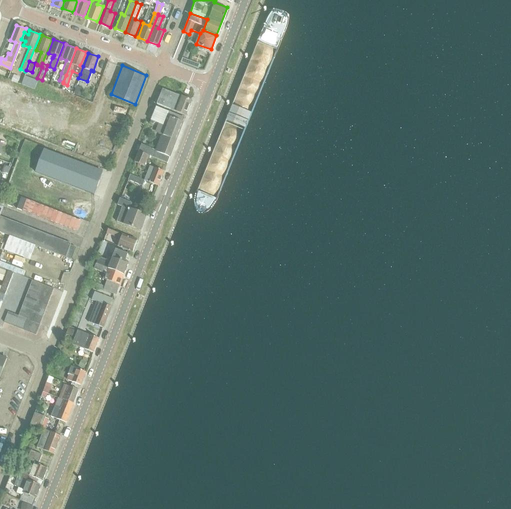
[(24,73),(21,82),(34,87),(37,78),(24,73)]
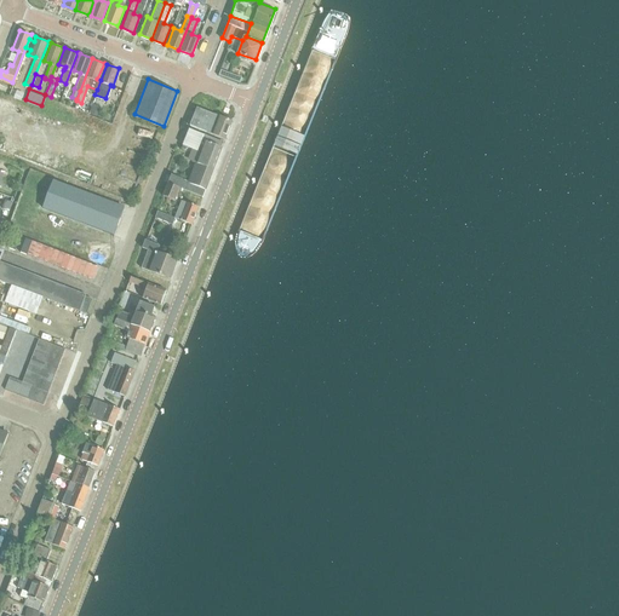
[(196,105),(189,124),(207,131),(224,138),(231,119),(213,113),(196,105)]
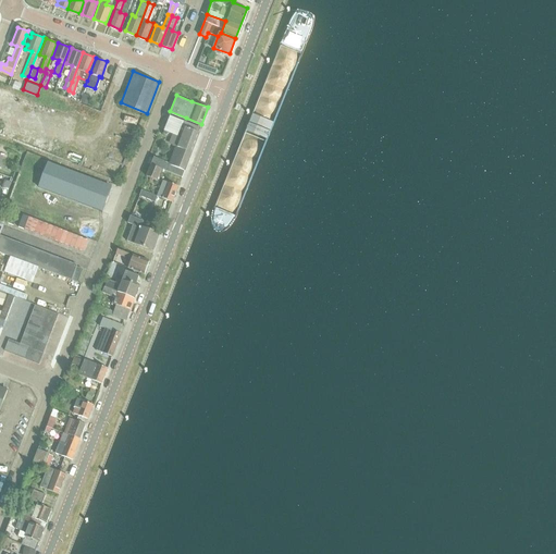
[(153,155),(150,162),(182,175),(198,131),(181,124),(183,120),(169,114),(163,128),(164,128),(162,132),(167,133),(168,131),(172,132),(171,136),(174,137),(172,144),(175,145),(169,161),(153,155)]
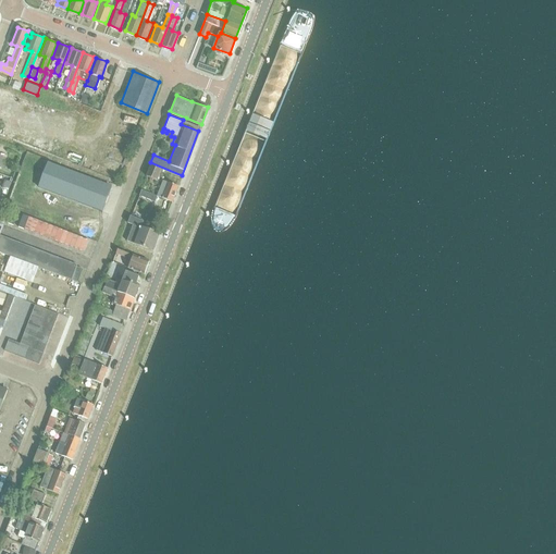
[(37,185),(100,209),(110,185),(47,160),(37,185)]
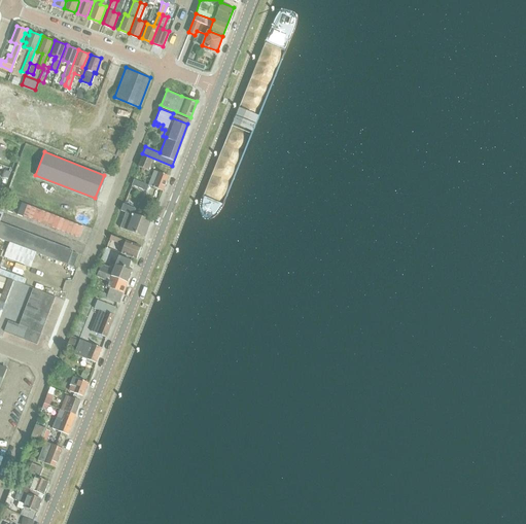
[(138,165),(142,167),(141,169),(143,170),(144,167),(148,169),(152,158),(142,153),(138,165)]
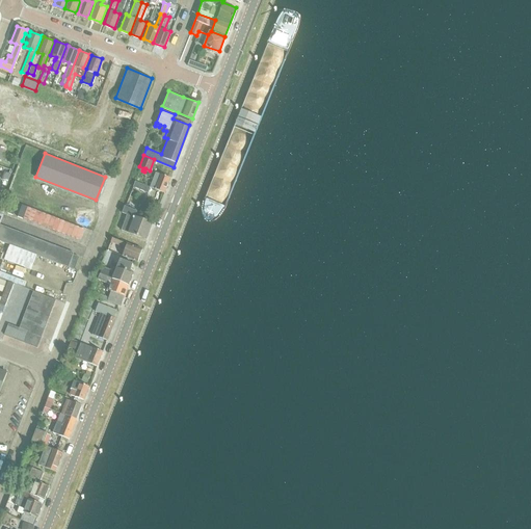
[(150,185),(164,190),(169,176),(155,170),(150,185)]
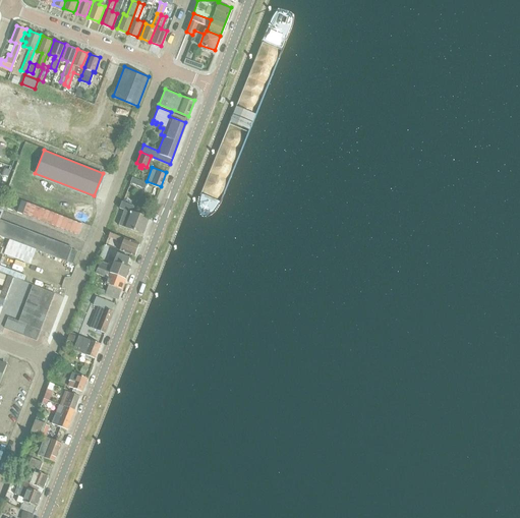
[(130,180),(141,185),(145,186),(147,181),(131,176),(130,180)]
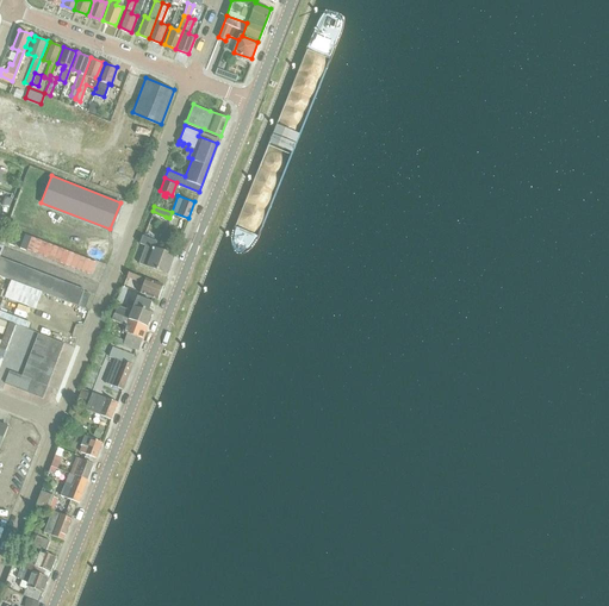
[(94,272),(99,257),(32,232),(28,247),(94,272)]
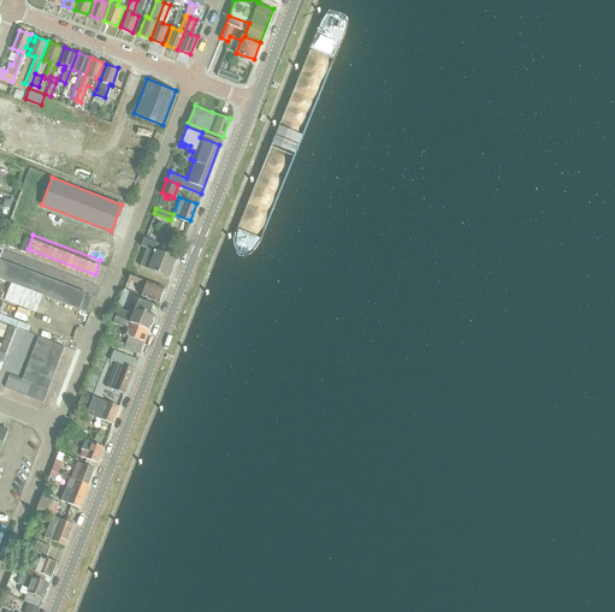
[(140,265),(169,275),(176,257),(155,249),(158,242),(143,236),(140,244),(146,247),(140,265)]
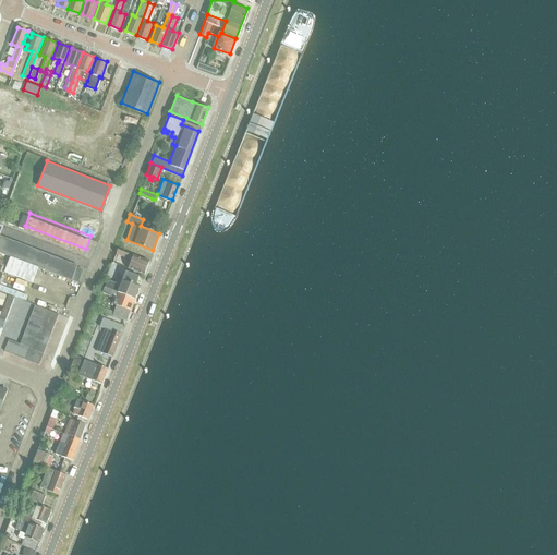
[(0,250),(71,278),(76,263),(0,232),(0,250)]
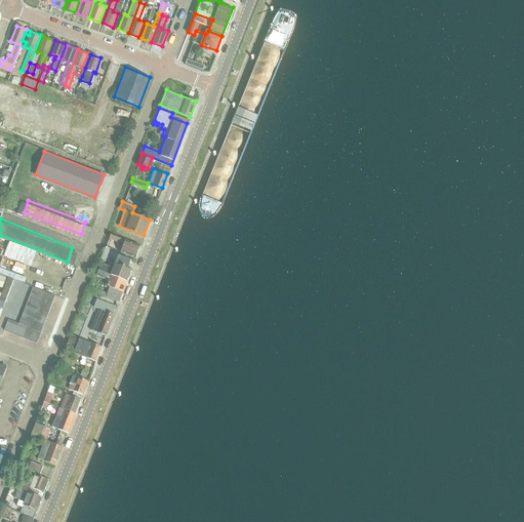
[(120,251),(135,257),(139,245),(111,233),(109,238),(123,243),(120,251)]
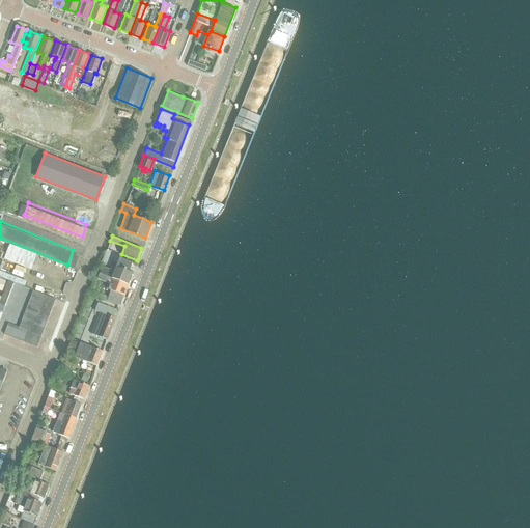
[(103,260),(99,273),(128,283),(132,273),(127,271),(131,262),(119,257),(114,270),(110,268),(111,264),(103,260)]
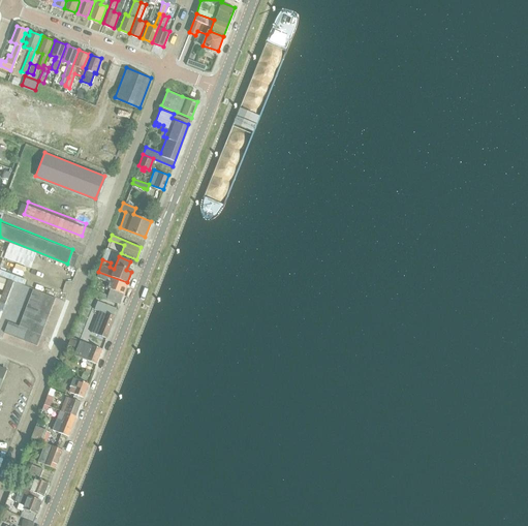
[(127,282),(98,272),(96,277),(109,282),(106,286),(110,287),(107,294),(94,288),(93,291),(120,302),(127,282)]
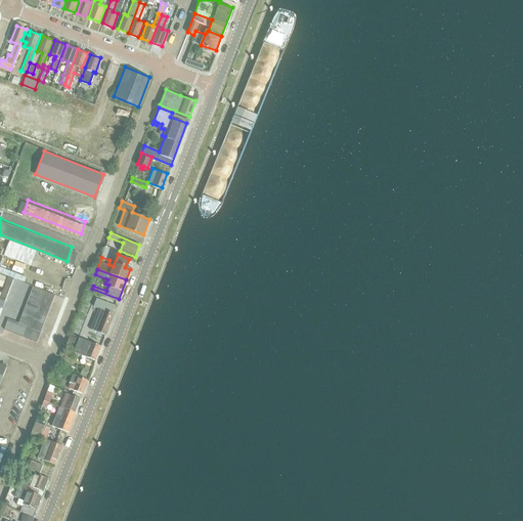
[(31,291),(41,295),(43,290),(33,286),(31,291)]
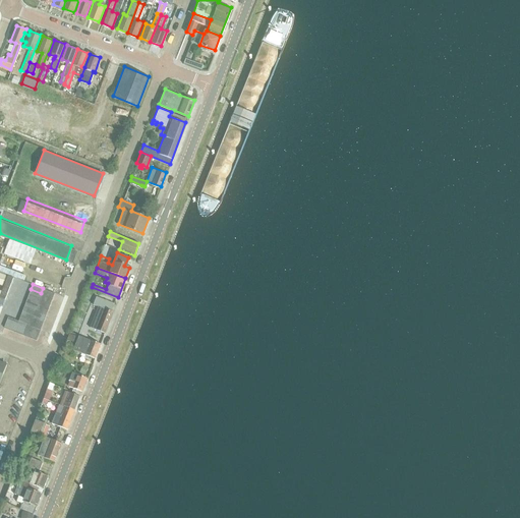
[(41,293),(52,297),(54,292),(43,288),(41,293)]
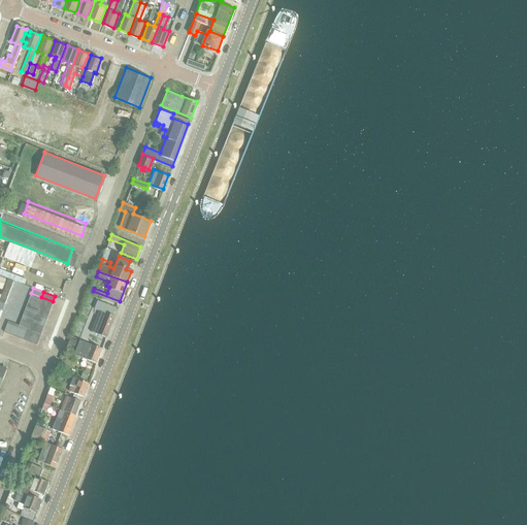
[(29,298),(39,302),(41,297),(31,293),(29,298)]
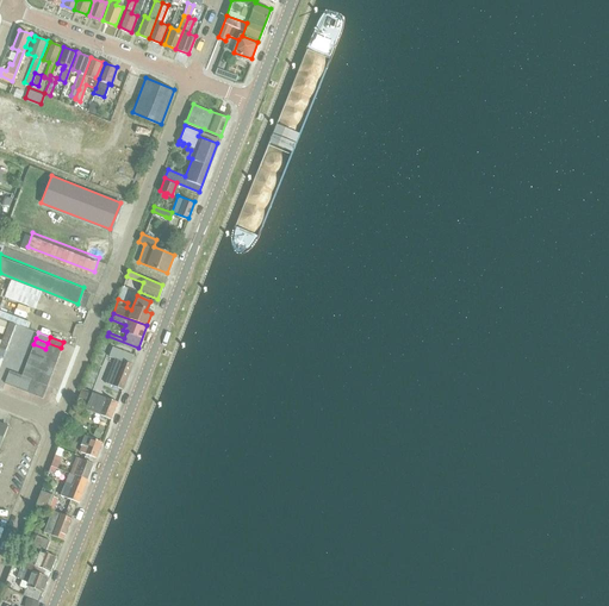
[(45,349),(58,354),(61,348),(48,343),(45,349)]
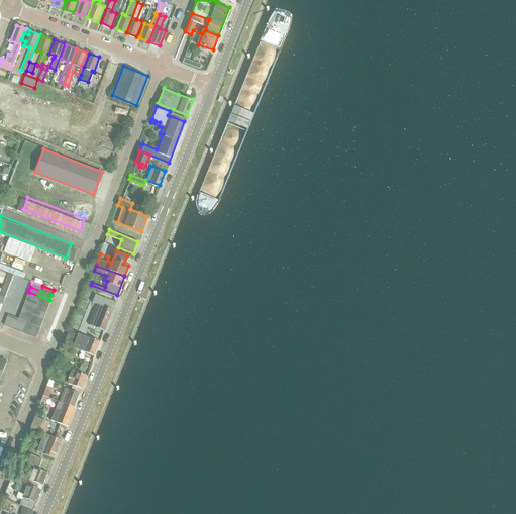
[(26,297),(36,301),(38,296),(28,292),(26,297)]
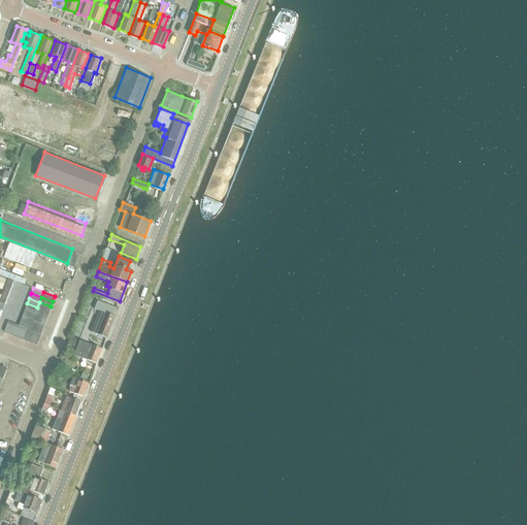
[(91,330),(106,335),(114,315),(112,314),(114,305),(97,299),(94,306),(99,308),(91,330)]
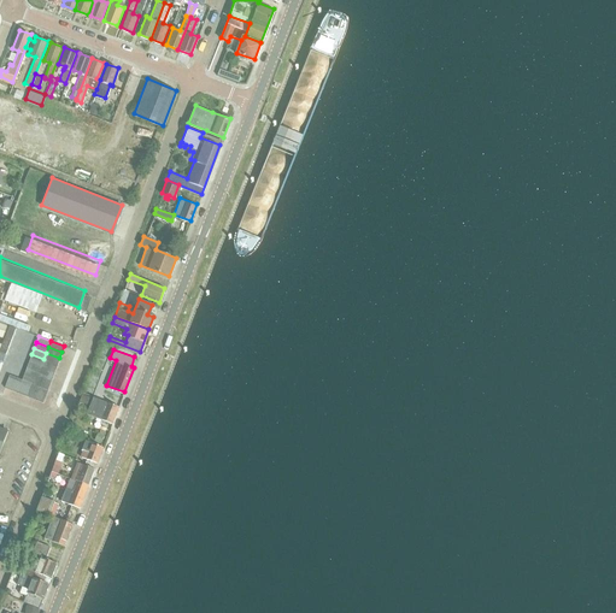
[(46,353),(44,359),(57,364),(59,358),(46,353)]
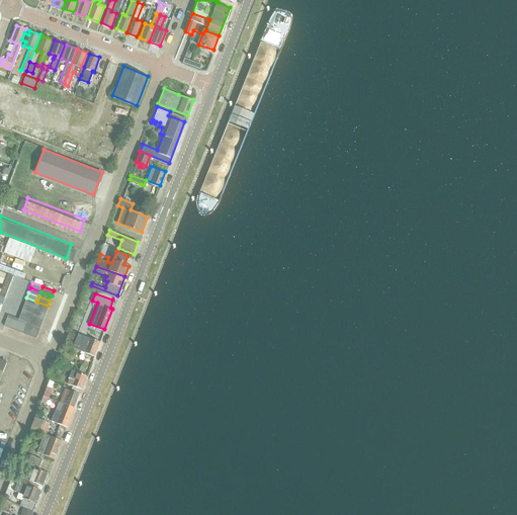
[(24,303),(34,307),(36,302),(26,297),(24,303)]
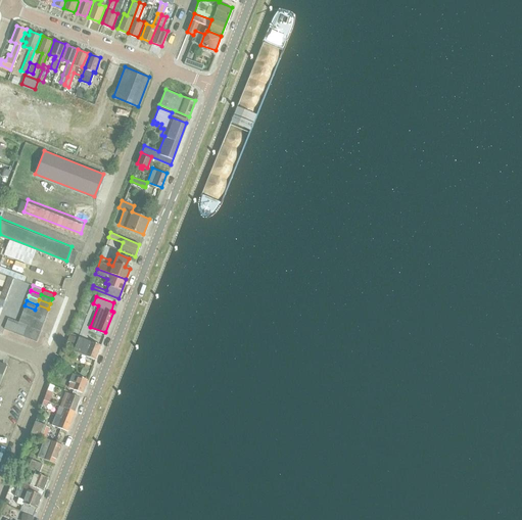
[(37,304),(35,310),(46,314),(48,309),(37,304)]
